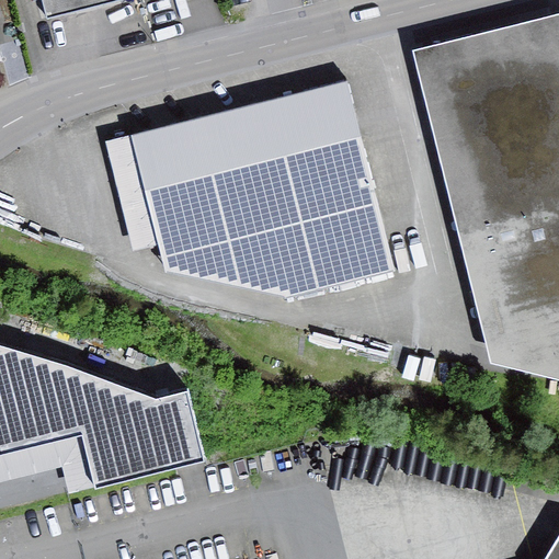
[(41,0),(46,22),(125,0),(41,0)]
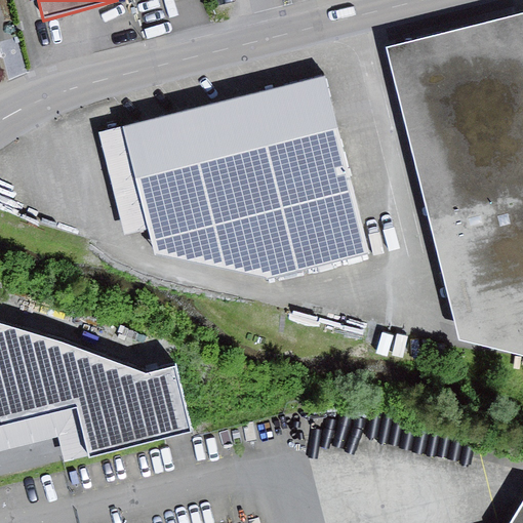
[(522,15),(387,50),(457,342),(522,356),(522,15)]
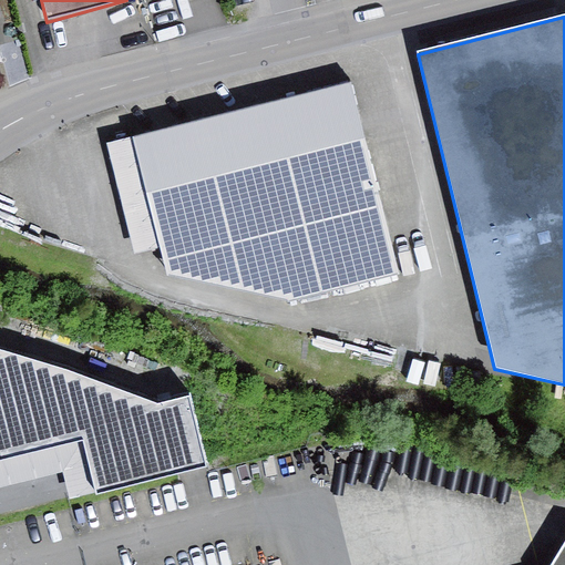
[(349,83),(133,135),(160,247),(166,276),(286,299),(398,273),(349,83)]
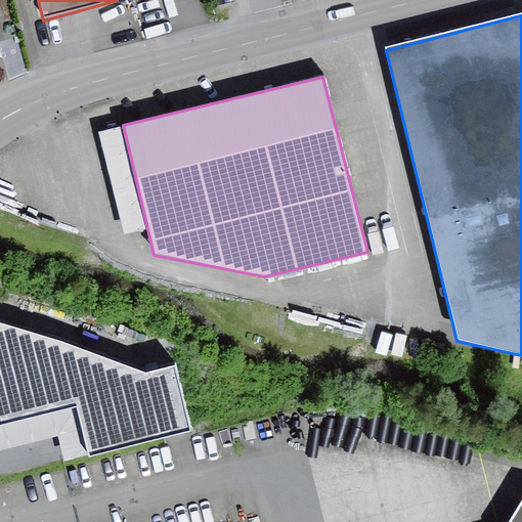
[(147,228),(123,125),(97,131),(123,234),(147,228)]
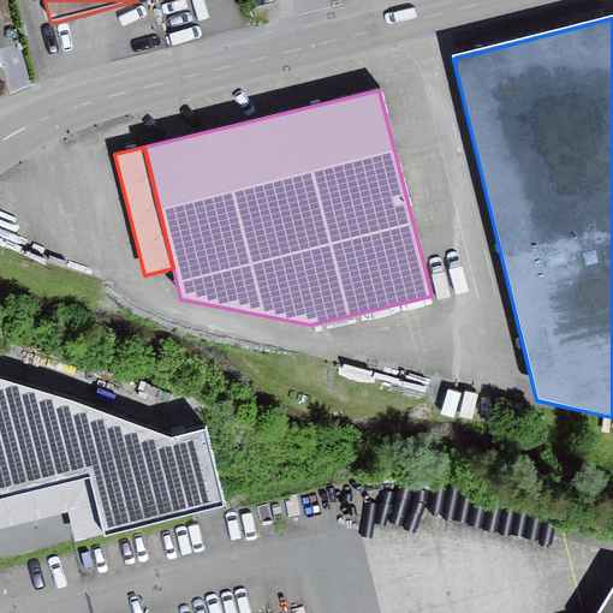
[(222,505),(203,428),(168,436),(70,399),(0,378),(0,498),(88,476),(102,535),(222,505)]
